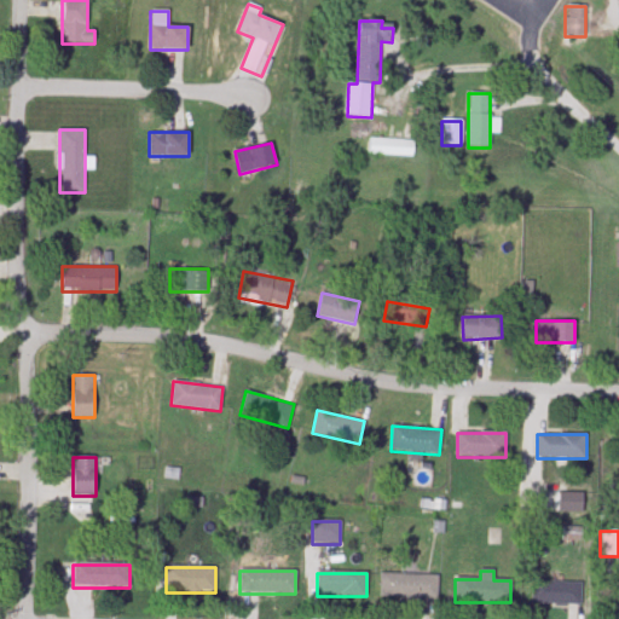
[(438,576),(381,576),(381,600),(438,600),(438,576)]
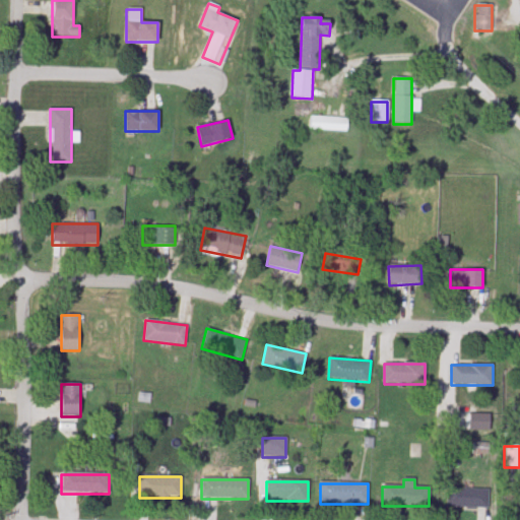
[(447,508),(488,508),(488,490),(447,490),(447,508)]
